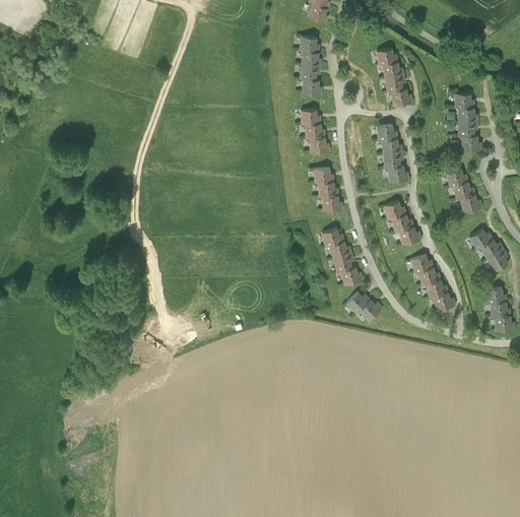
[(310,0),(309,3),(312,5),(327,11),(329,6),(325,5),(327,0),(310,0)]
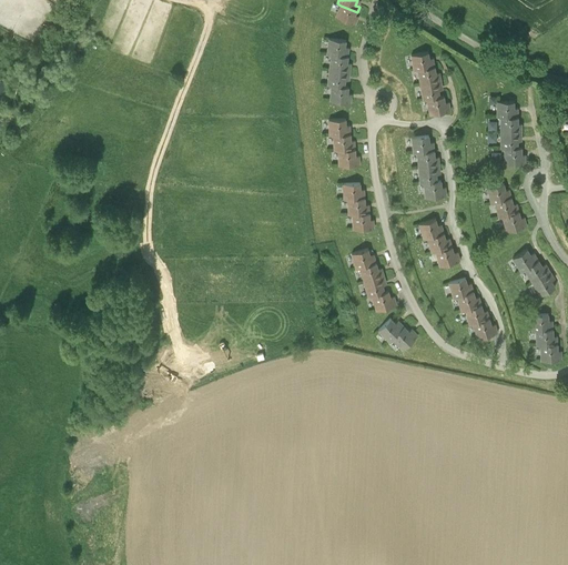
[(357,12),(341,6),(335,20),(355,28),(357,22),(353,21),(357,12)]
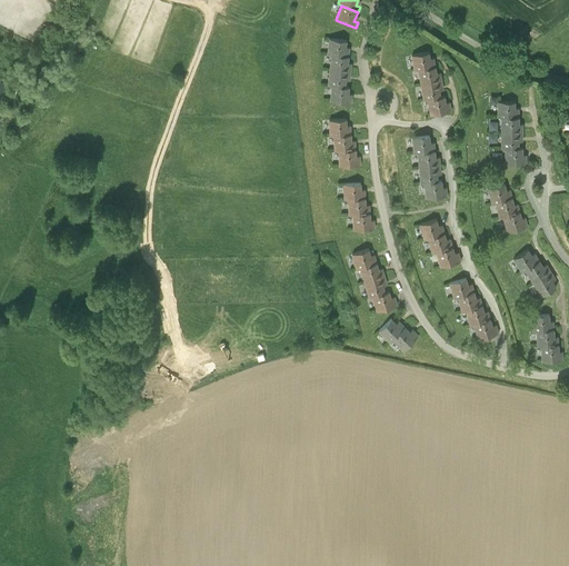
[(328,57),(331,58),(348,60),(349,55),(345,53),(347,43),(329,41),(328,57)]
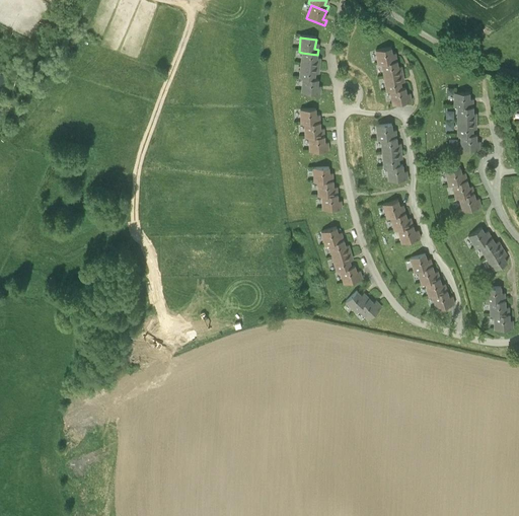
[(378,67),(381,67),(397,64),(396,55),(392,56),(391,50),(375,53),(378,67)]
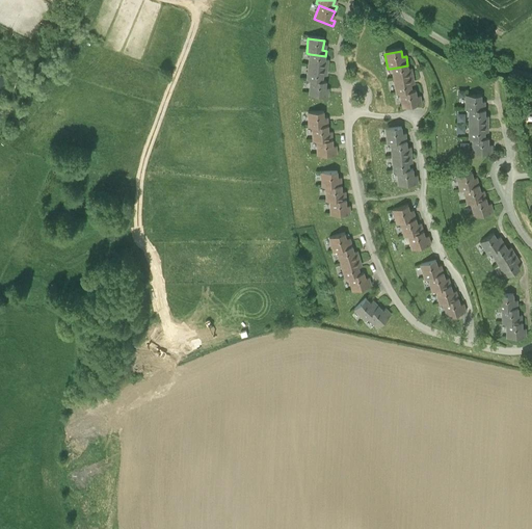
[(325,56),(310,54),(309,67),(328,69),(328,65),(324,64),(325,56)]
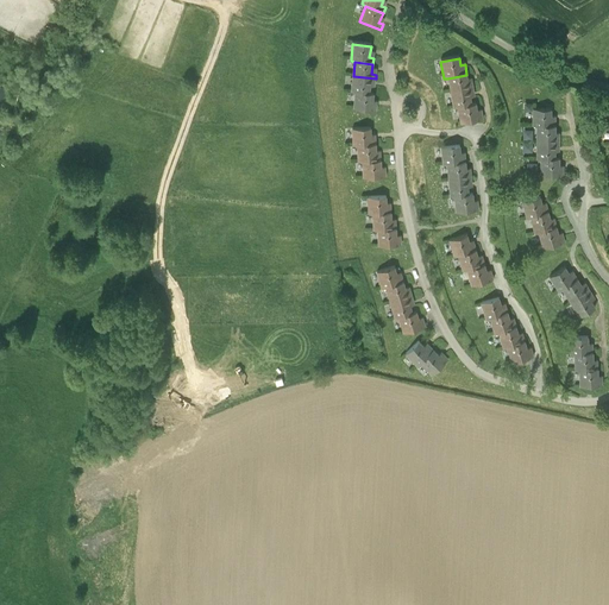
[(450,92),(473,88),(472,80),(468,81),(466,75),(447,79),(450,92)]
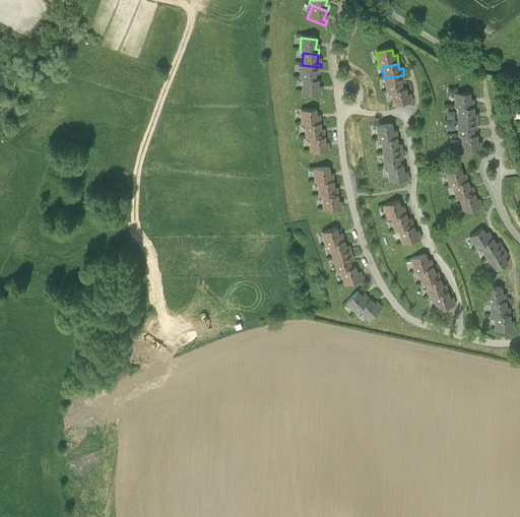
[(300,80),(304,81),(315,81),(316,72),(320,73),(321,67),(302,65),(300,80)]
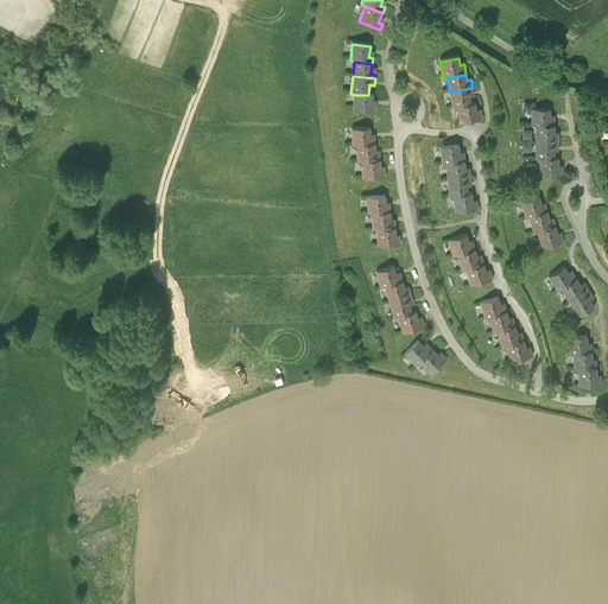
[(453,110),(456,109),(472,106),(470,100),(474,99),(473,88),(449,91),(453,110)]
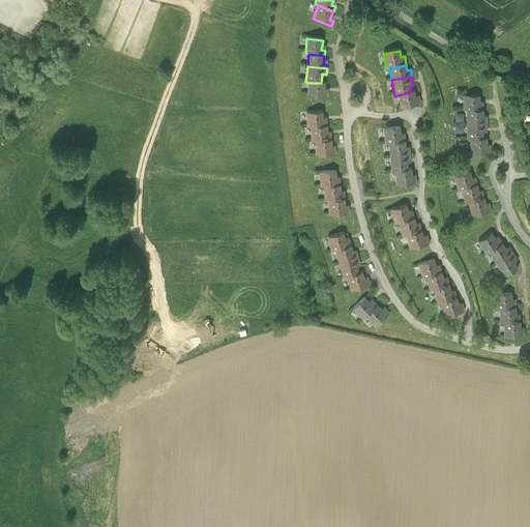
[(325,84),(321,83),(310,83),(307,96),(327,98),(327,94),(324,93),(325,84)]
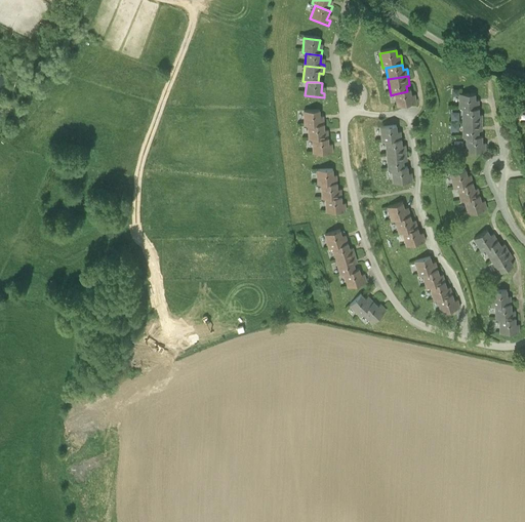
[(397,109),(416,105),(415,96),(411,97),(410,90),(407,91),(394,94),(397,109)]
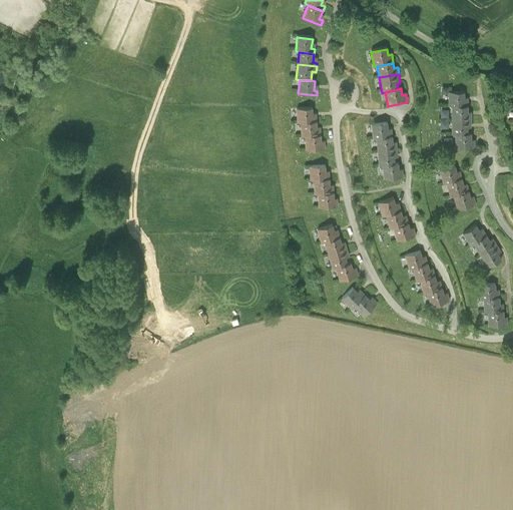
[(449,108),(452,108),(468,109),(468,103),(464,103),(464,94),(449,93),(449,108)]
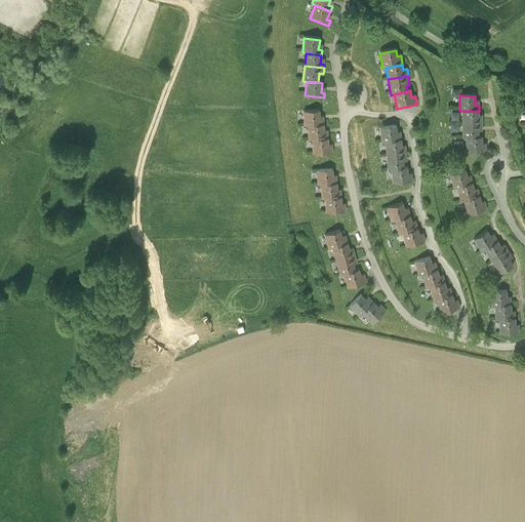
[(479,112),(462,111),(462,124),(482,125),(482,120),(478,120),(479,112)]
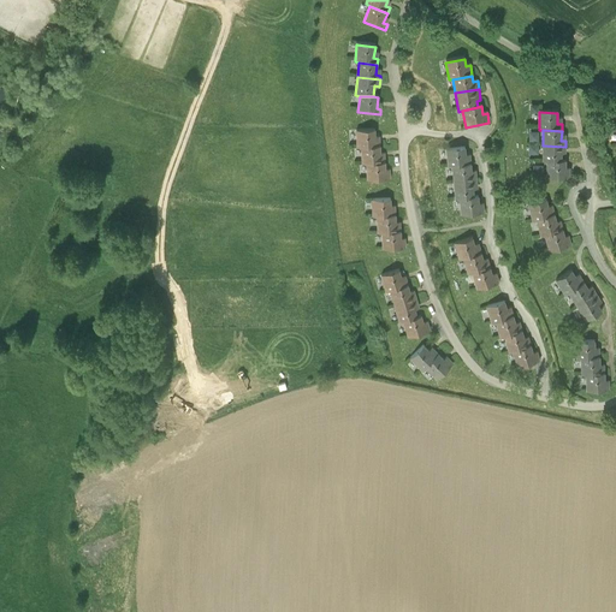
[(356,150),(361,150),(380,149),(380,138),(375,138),(375,131),(356,132),(356,150)]
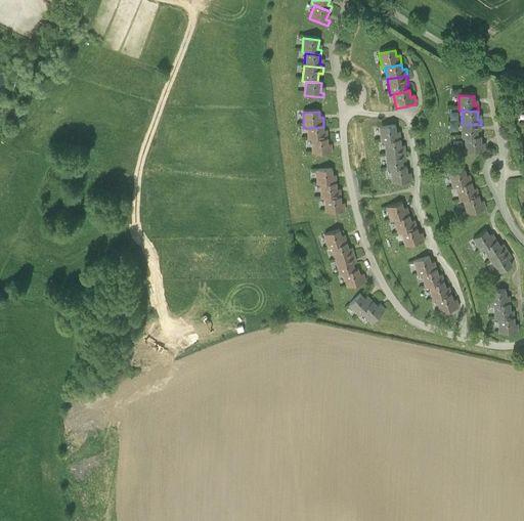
[(462,139),(466,139),(477,138),(477,129),(481,129),(481,125),(462,124),(462,139)]
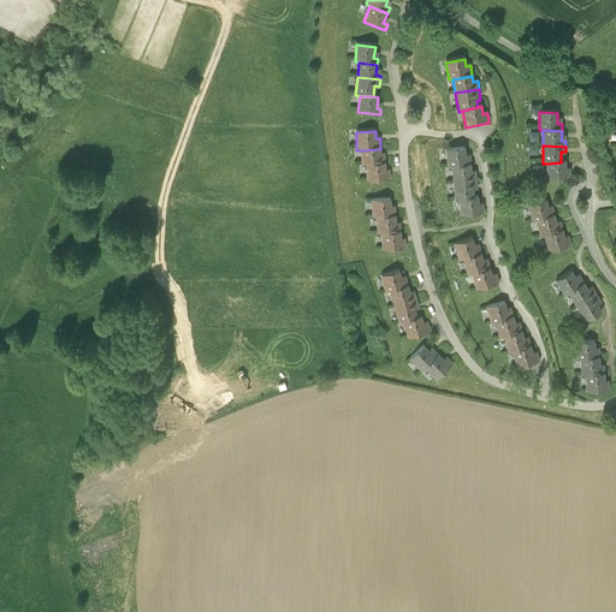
[(531,156),(542,156),(542,148),(532,147),(531,156)]
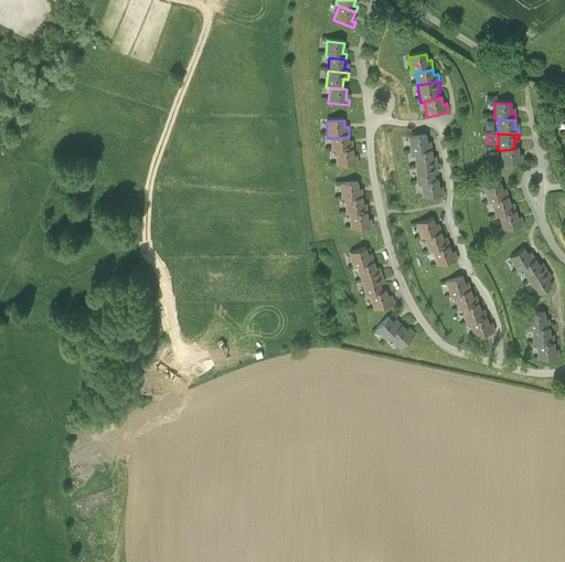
[(332,152),(336,152),(353,151),(353,142),(349,142),(349,137),(331,138),(332,152)]
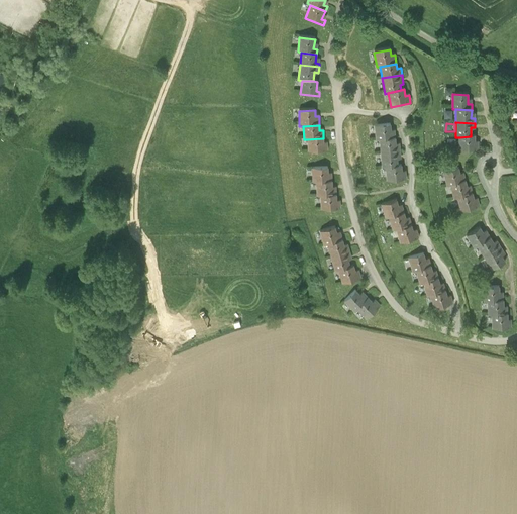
[(376,141),(379,141),(396,140),(395,131),(392,131),(391,125),(374,127),(376,141)]
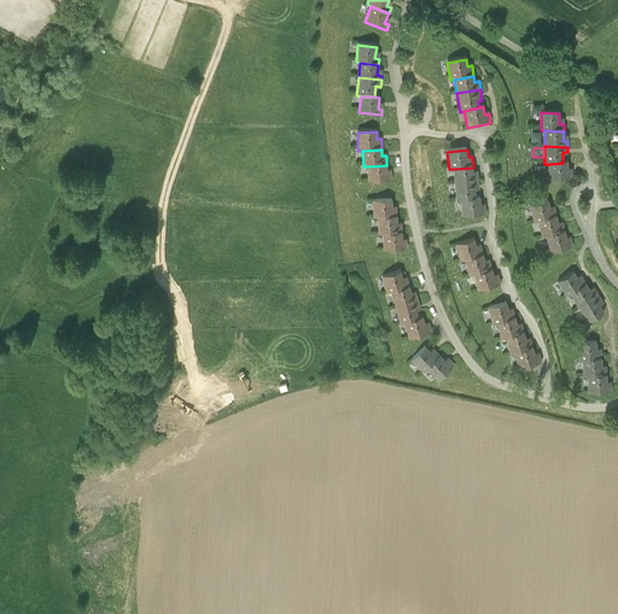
[(567,163),(563,163),(549,164),(548,180),(571,181),(571,175),(567,175),(567,163)]
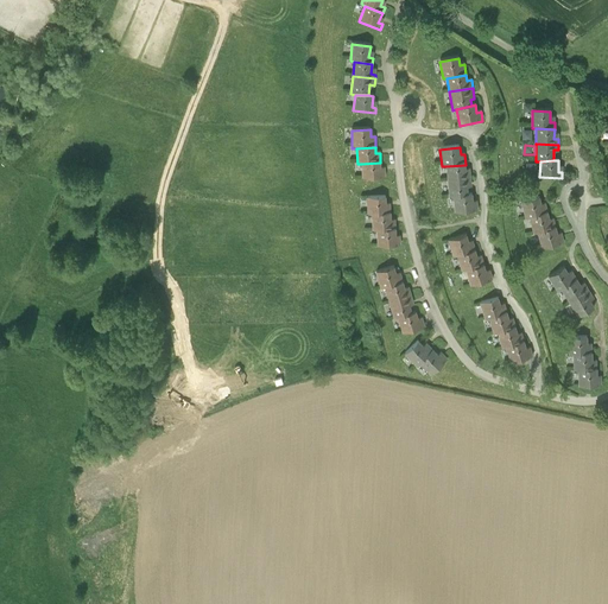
[(380,163),(361,164),(362,180),(386,179),(385,169),(381,170),(380,163)]
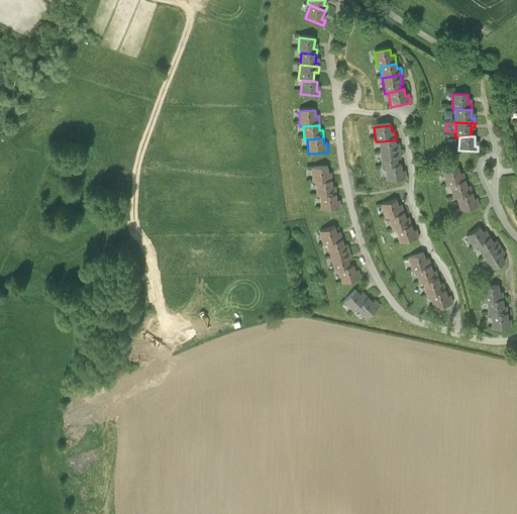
[(380,153),(400,151),(400,144),(396,145),(396,140),(379,141),(380,153)]
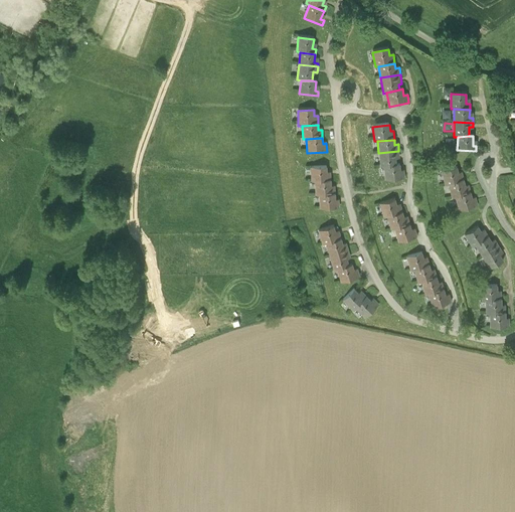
[(380,169),(384,168),(396,166),(396,161),(399,160),(398,151),(378,153),(380,169)]
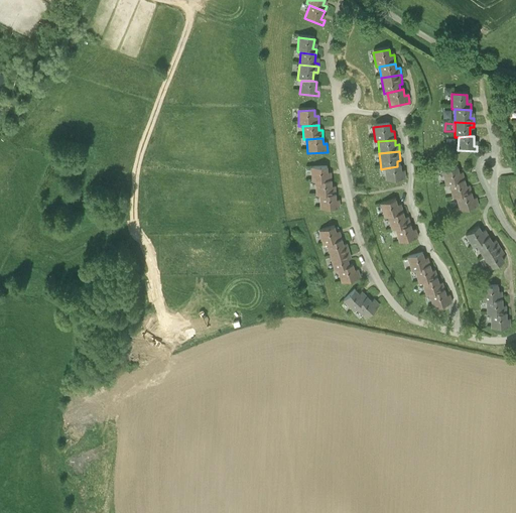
[(401,165),(397,166),(385,168),(386,182),(406,180),(405,172),(402,172),(401,165)]
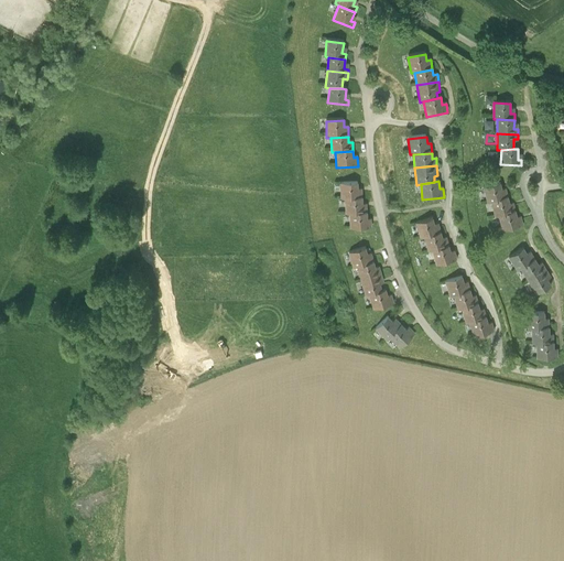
[(342,202),(345,201),(362,200),(361,191),(358,191),(358,183),(339,185),(342,202)]
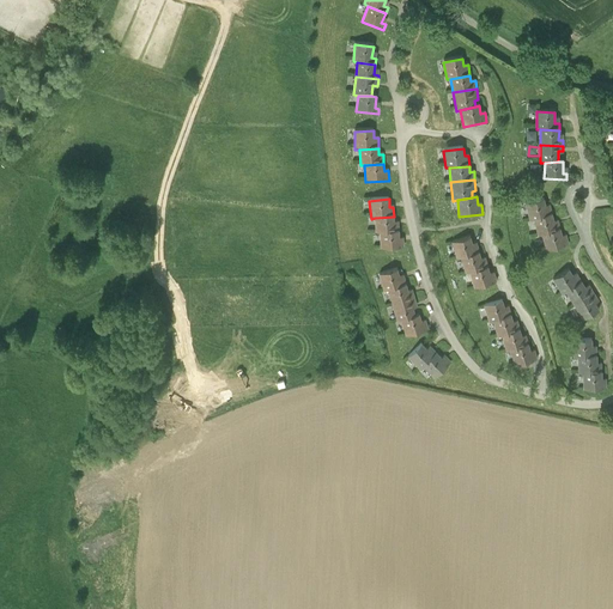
[(534,221),(552,217),(551,211),(546,212),(544,201),(526,205),(529,223),(534,221)]
